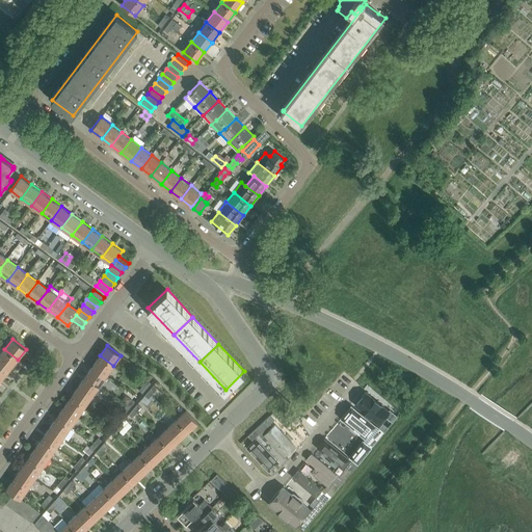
[(18,360),(4,349),(0,353),(0,361),(9,369),(18,360)]
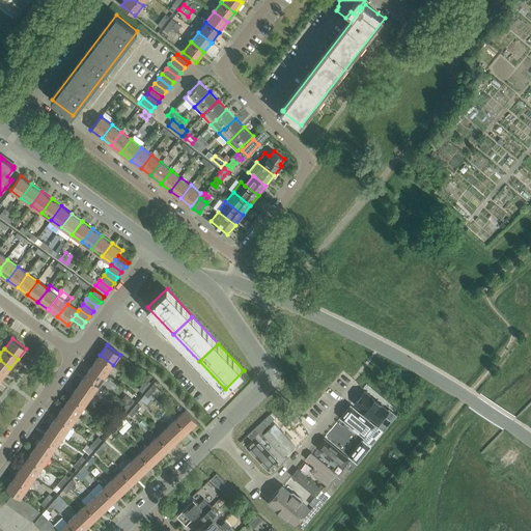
[(106,375),(113,365),(100,355),(92,365),(106,375)]
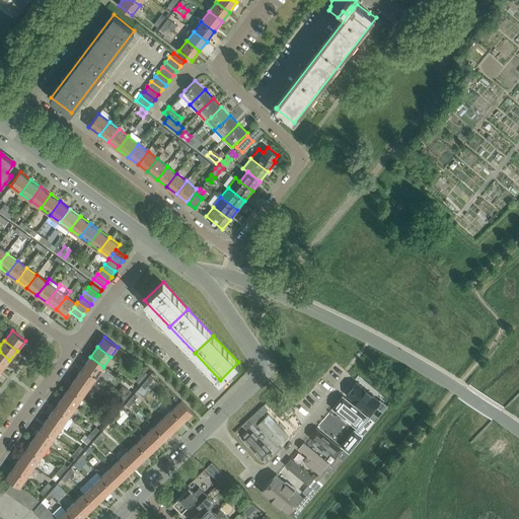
[(9,360),(0,352),(0,368),(2,370),(9,360)]
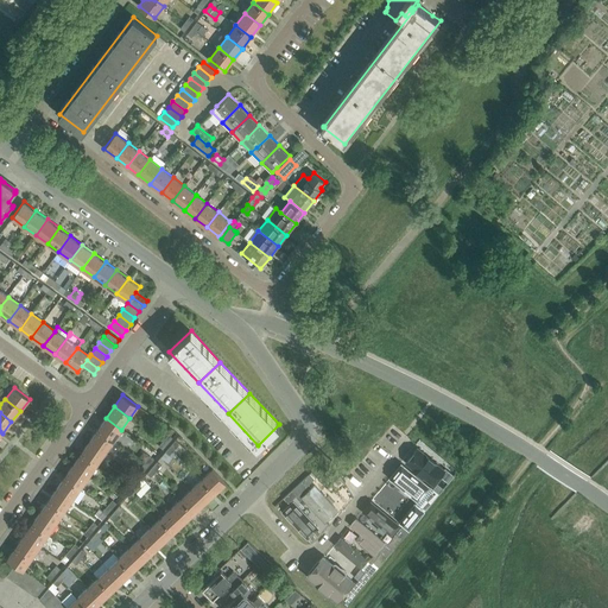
[(114,442),(121,430),(106,418),(97,430),(114,442)]
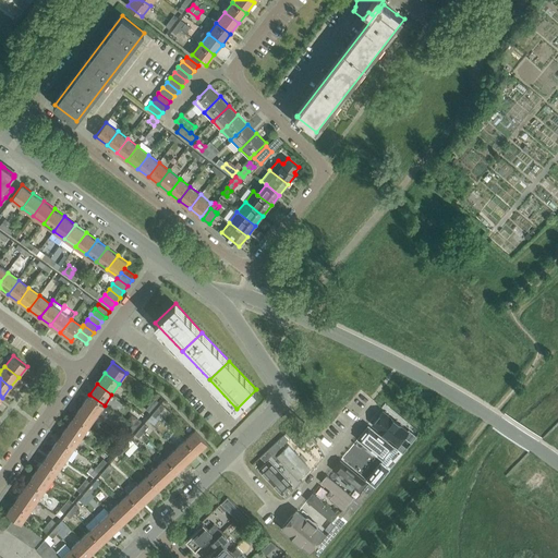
[(105,405),(89,395),(82,405),(97,415),(105,405)]
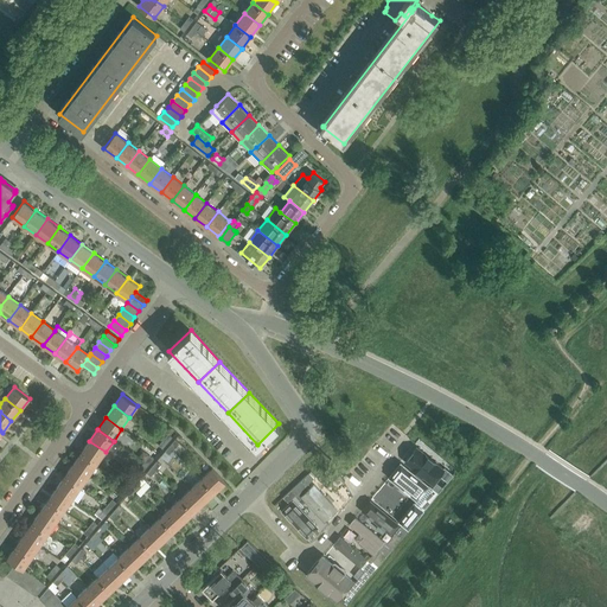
[(97,465),(106,452),(89,441),(81,453),(97,465)]
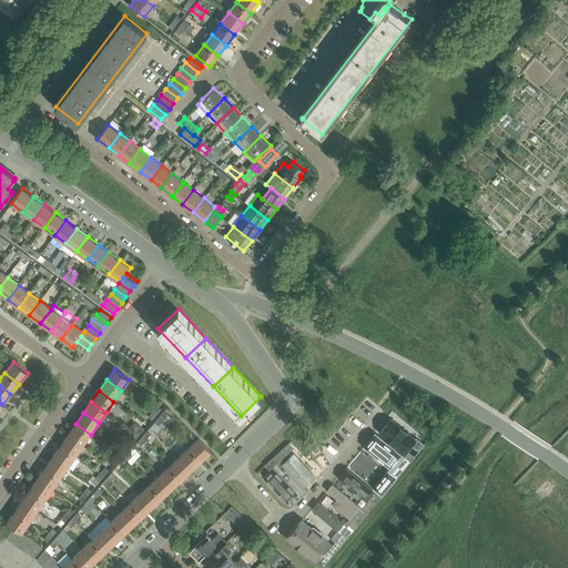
[(382,428),(379,432),(405,452),(411,444),(418,450),(424,444),(416,437),(415,439),(389,418),(382,428)]
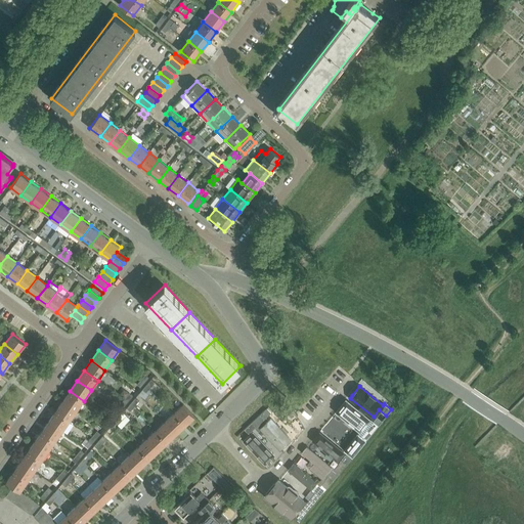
[(77,410),(84,401),(70,391),(62,401),(77,410)]
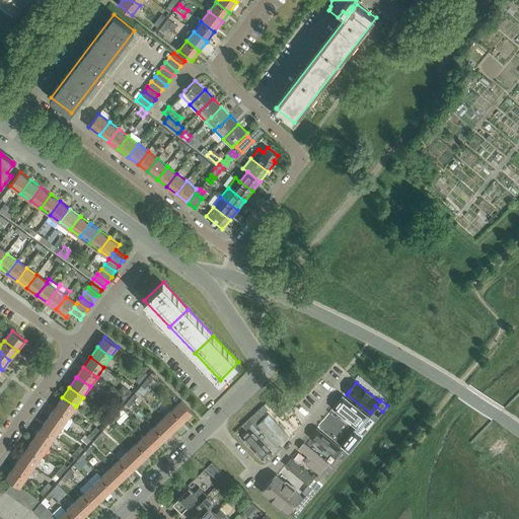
[(343,395),(332,409),(357,428),(367,416),(343,396),(343,395)]
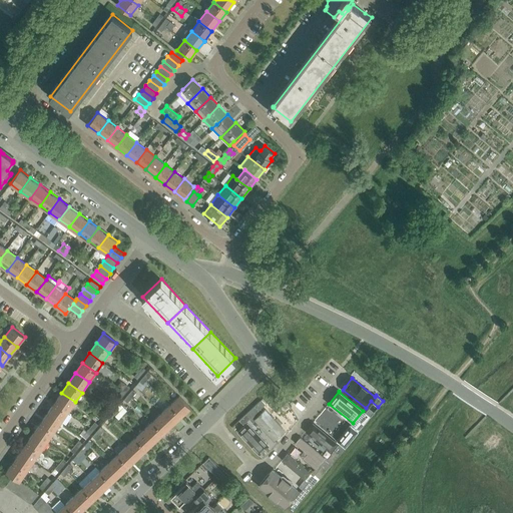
[(68,412),(75,402),(61,393),(54,403),(68,412)]
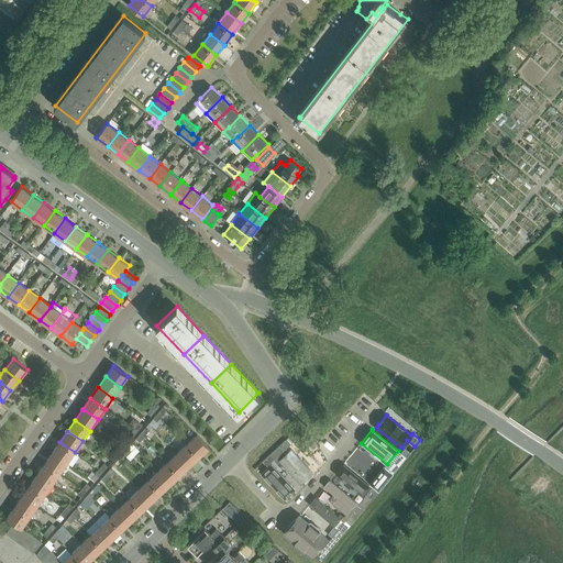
[(209,446),(197,433),(187,443),(199,456),(209,446)]
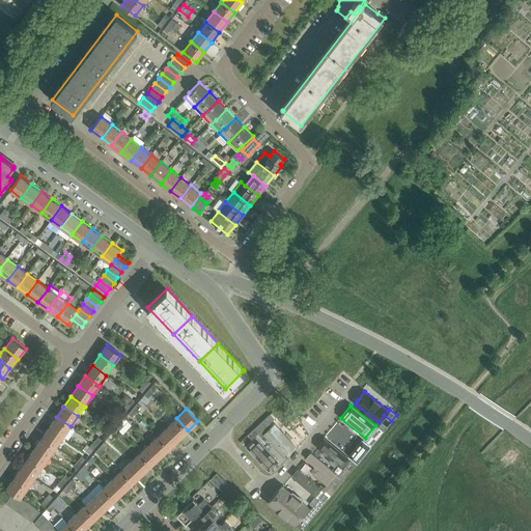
[(267,425),(275,418),(270,414),(255,428),(259,432),(261,436),(270,427),(267,425)]
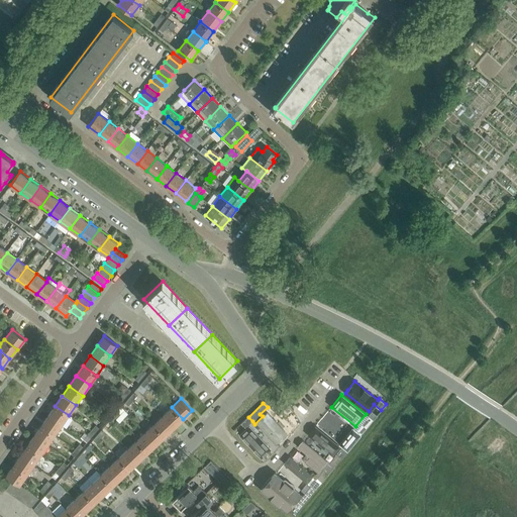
[(111,414),(115,408),(112,405),(107,410),(111,414)]
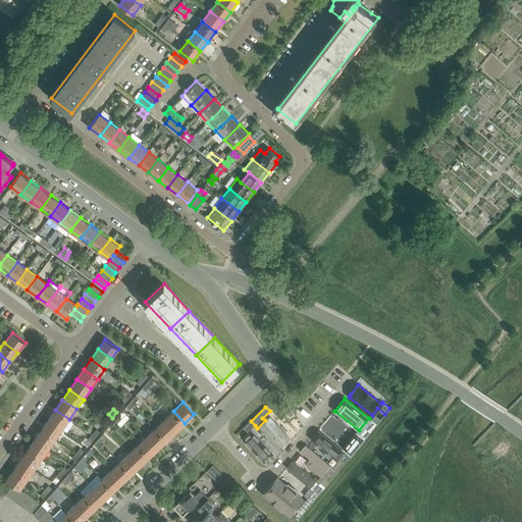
[(62,429),(69,419),(55,410),(48,420),(62,429)]
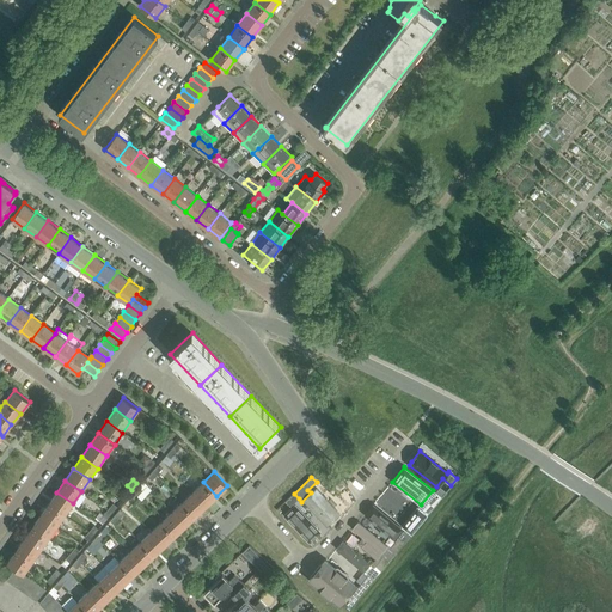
[(216,496),(203,482),(193,491),(206,506),(216,496)]
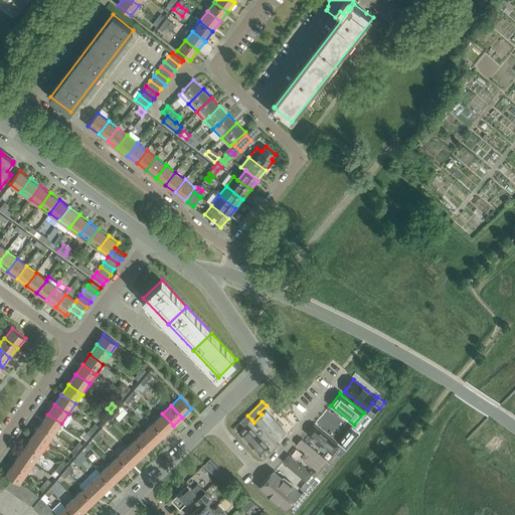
[(372,417),(378,409),(374,406),(367,414),(372,417)]
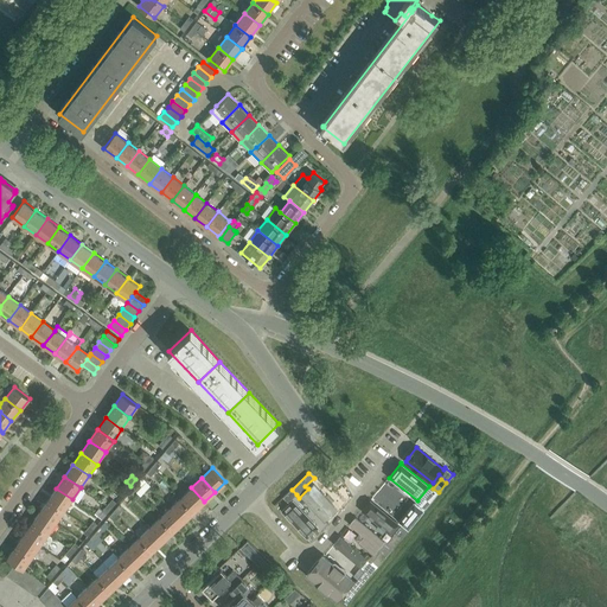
[(126,492),(131,486),(126,481),(121,489),(126,492)]
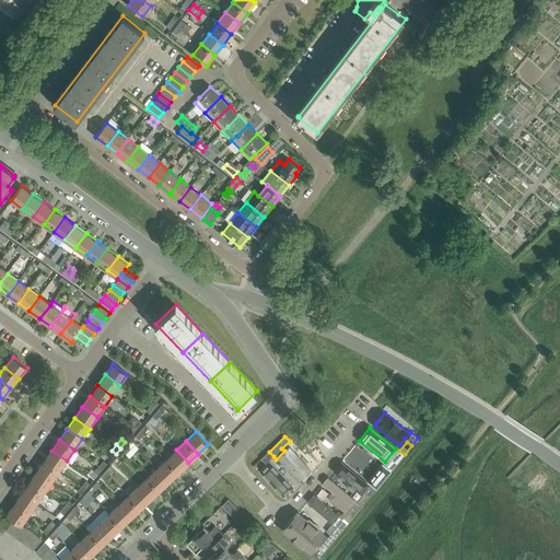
[(313,468),(291,445),(278,457),(300,481),(313,468)]
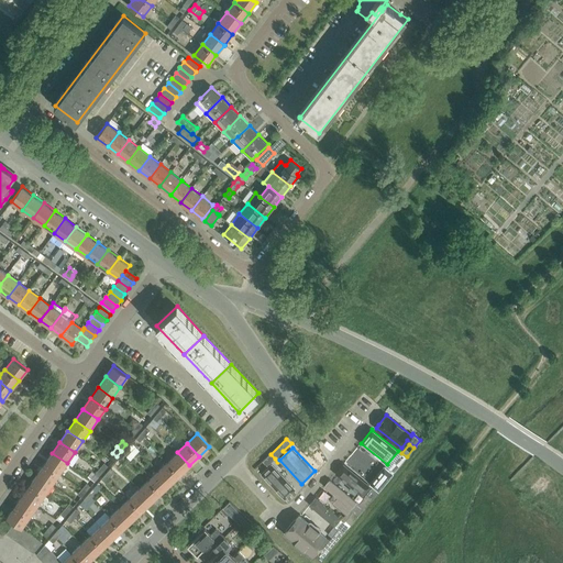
[(371,484),(384,467),(360,448),(346,464),(371,484)]
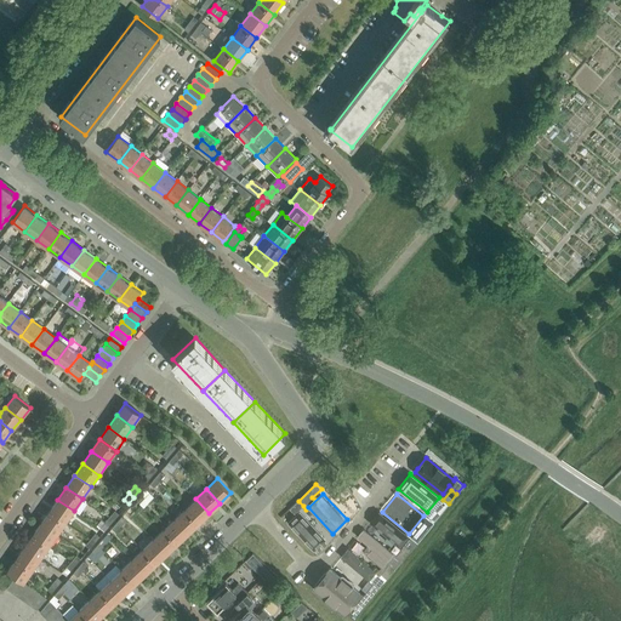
[(427,512),(423,516),(427,518),(433,523),(449,503),(439,496),(439,497),(427,512)]
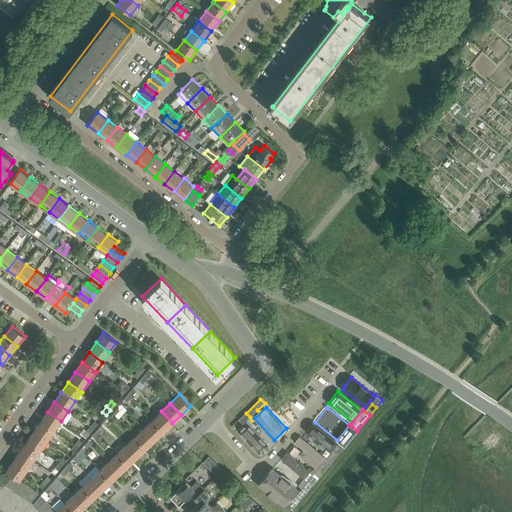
[(172,423),(161,411),(152,420),(164,432),(172,423)]
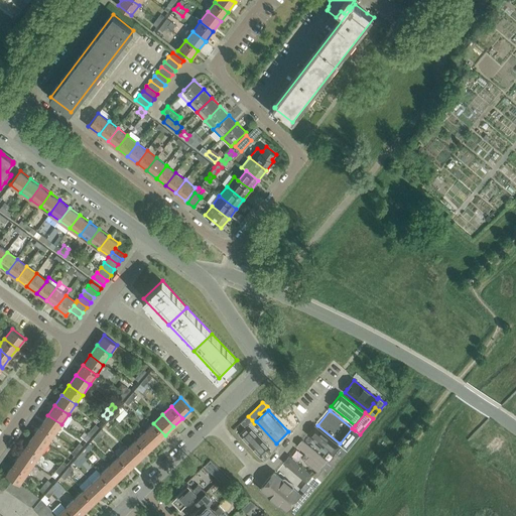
[(54,434),(61,424),(47,415),(40,425),(54,434)]
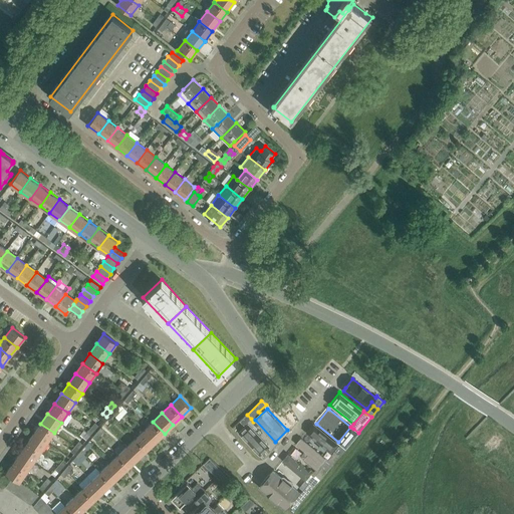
[(251,419),(247,415),(240,421),(244,426),(251,419)]
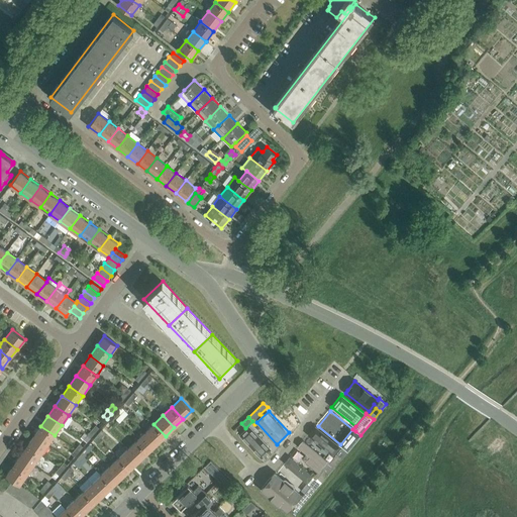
[(166,436),(153,424),(144,432),(157,444),(166,436)]
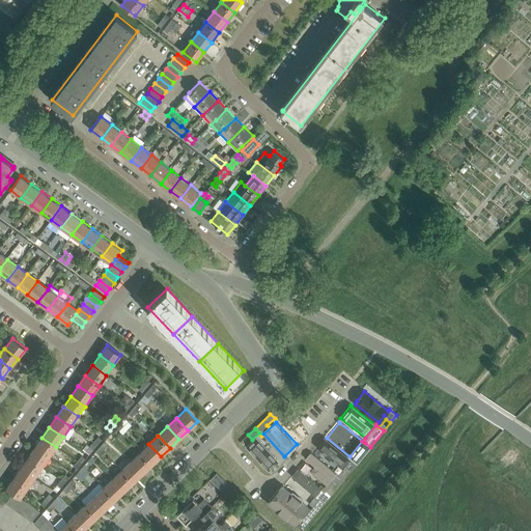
[(56,447),(42,438),(35,448),(49,457),(56,447)]
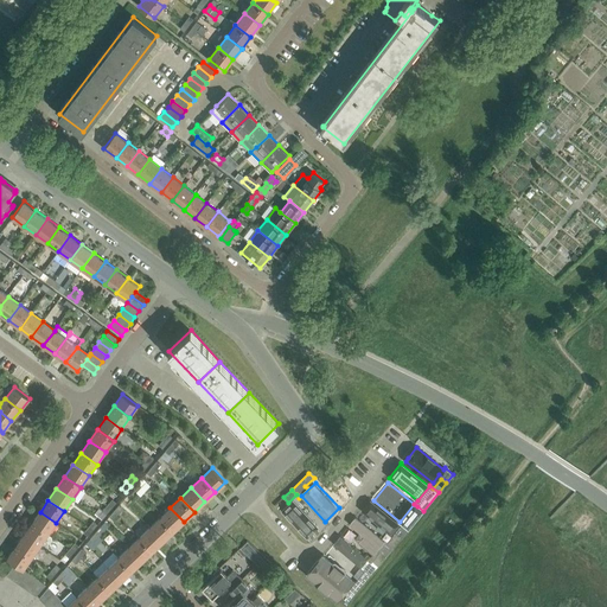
[(293,502),(282,511),(307,537),(317,528),(293,502)]
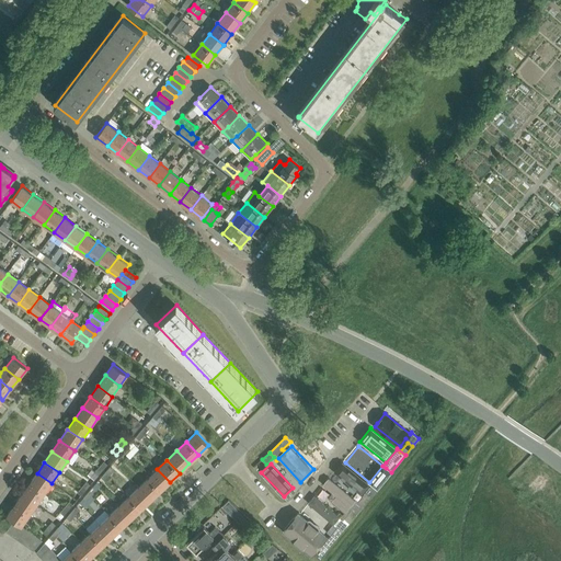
[(342,464),(334,472),(361,493),(368,484),(342,464)]
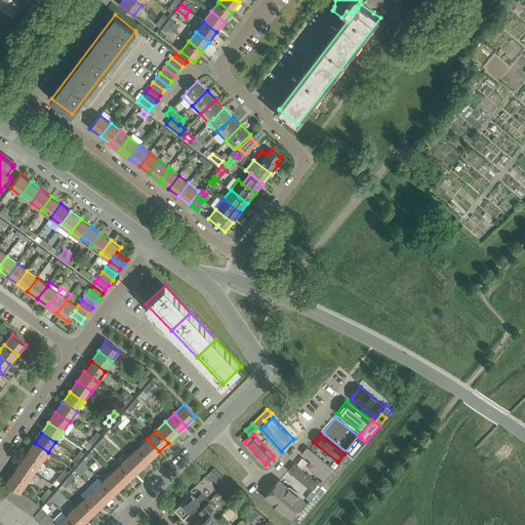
[(366,442),(361,438),(358,436),(346,451),(348,453),(353,457),(366,442)]
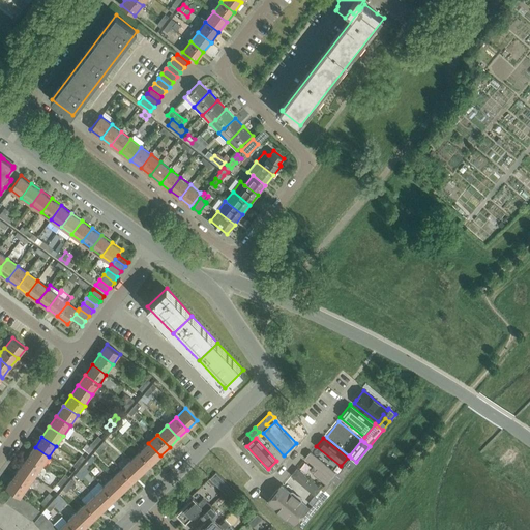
[(160,455),(148,443),(140,451),(151,464),(160,455)]
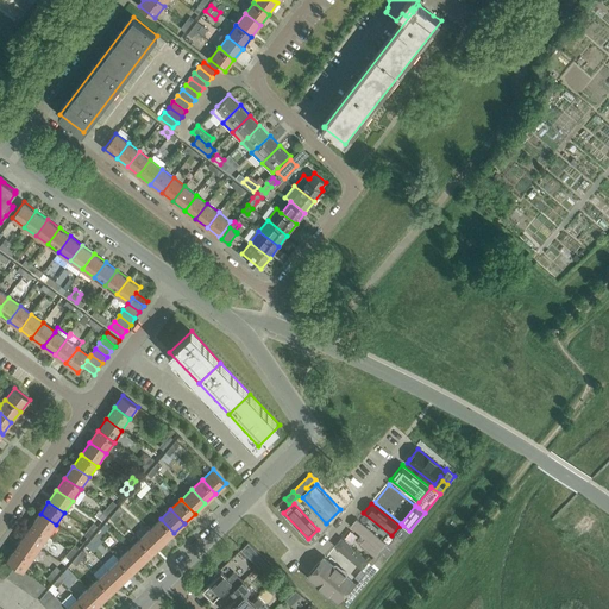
[(48,537),(56,525),(41,514),(32,525),(48,537)]
